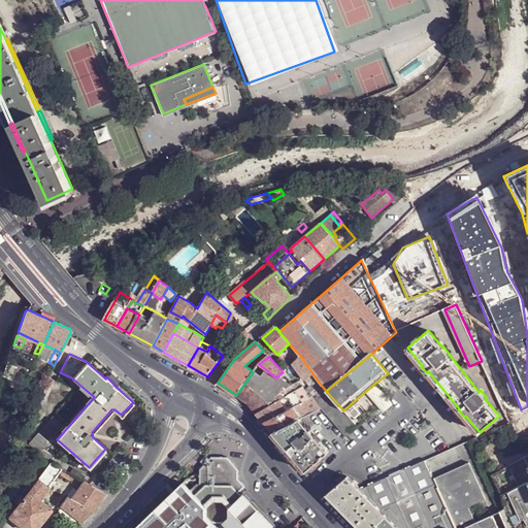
[(307,388),(315,398),(325,393),(317,381),(318,381),(300,356),(292,363),(309,387),(307,388)]
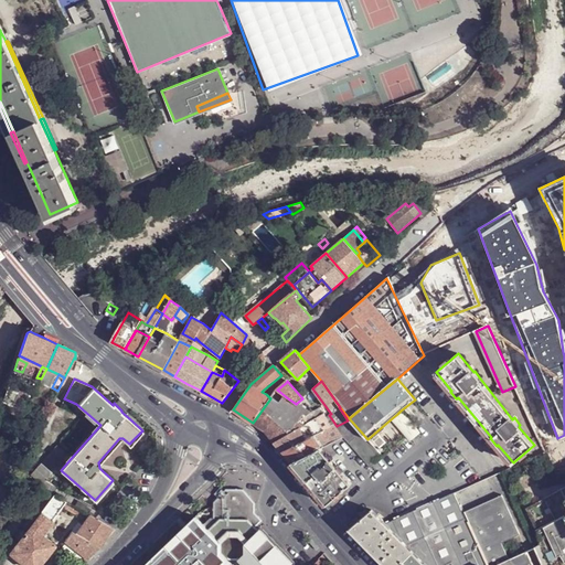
[(266,432),(275,443),(299,428),(302,426),(299,420),(310,413),(296,404),(288,398),(285,403),(279,400),(278,402),(272,396),(270,398),(253,423),(266,432)]
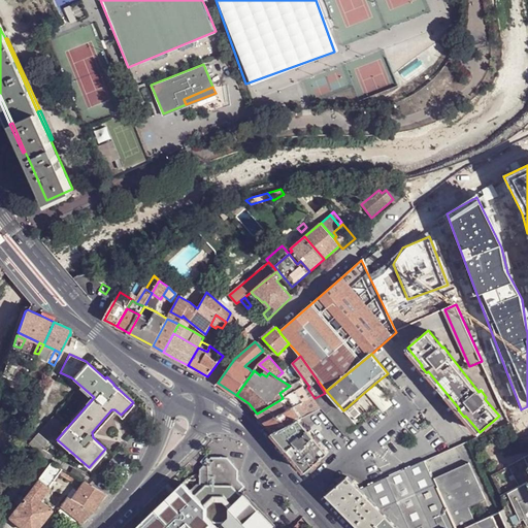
[(1,381),(4,383),(19,389),(21,384),(6,377),(5,378),(2,377),(1,381)]
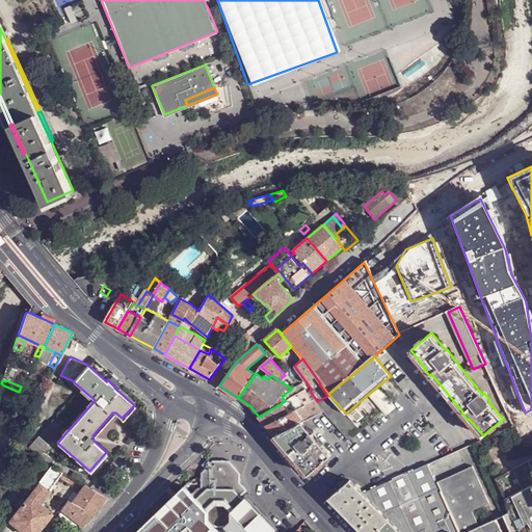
[(285,401),(289,399),(304,390),(301,382),(292,389),(282,396),(285,401)]
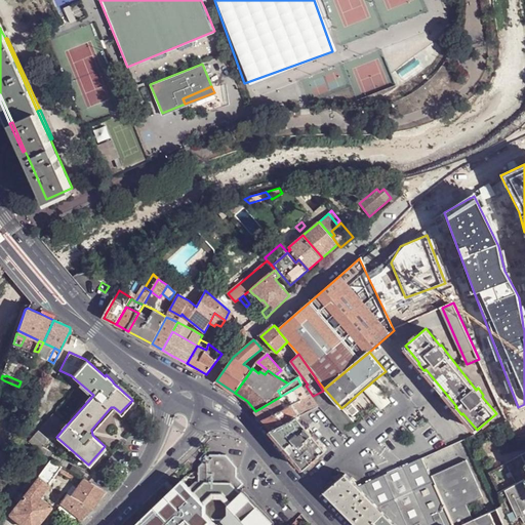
[(391,403),(372,381),(369,385),(364,389),(382,410),(391,403)]
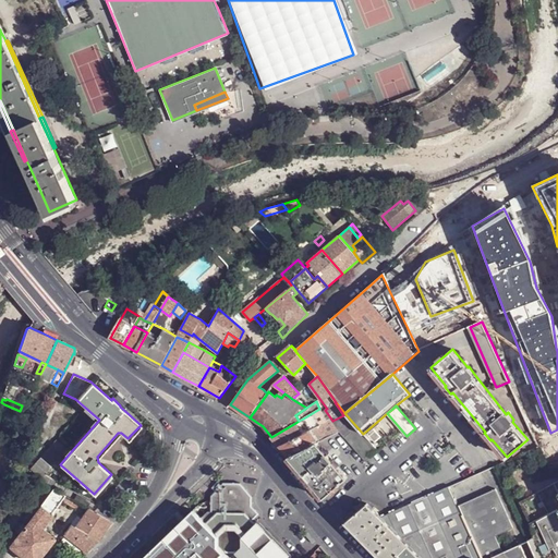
[(303,419),(311,431),(313,429),(327,422),(322,412),(319,409),(303,419)]
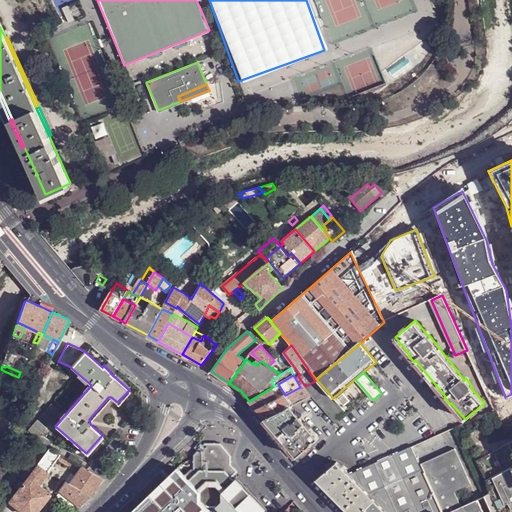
[(295,378),(300,387),(300,388),(304,386),(305,386),(298,376),(295,378)]
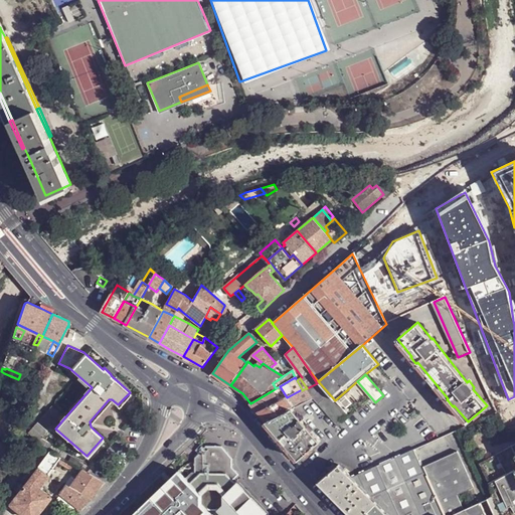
[(306,388),(313,398),(314,398),(338,426),(349,417),(346,414),(343,410),(338,405),(335,400),(319,382),(317,383),(307,388),(306,388)]
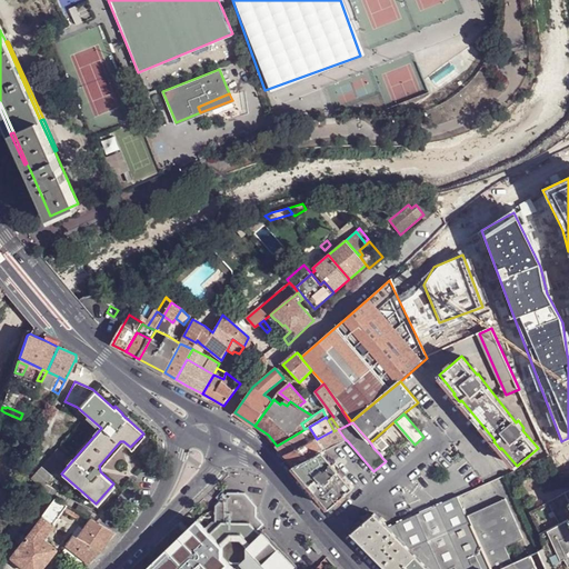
[(319,438),(326,451),(346,440),(338,429),(333,431),(333,430),(319,438)]
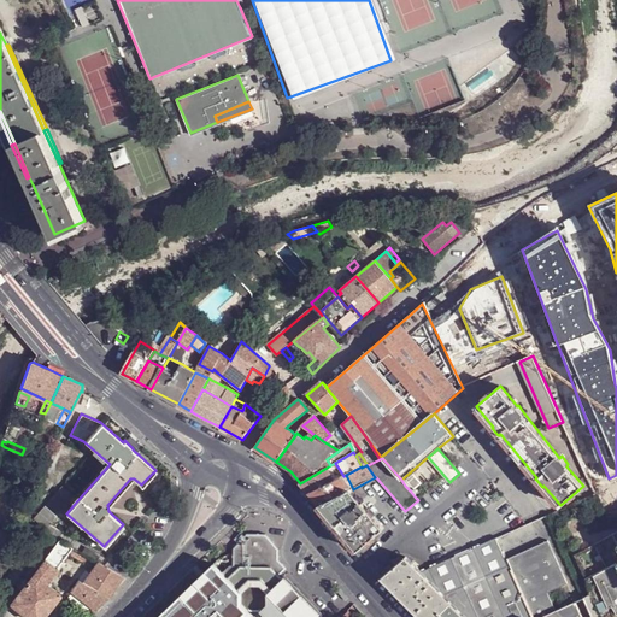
[(300,483),(310,493),(334,481),(327,468),(300,483)]
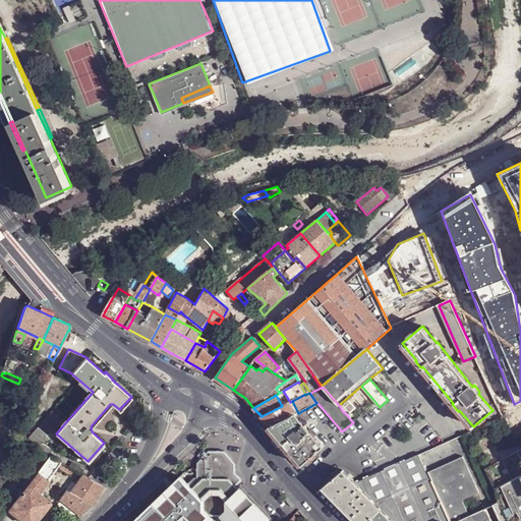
[(347,398),(339,405),(342,410),(351,402),(347,398)]
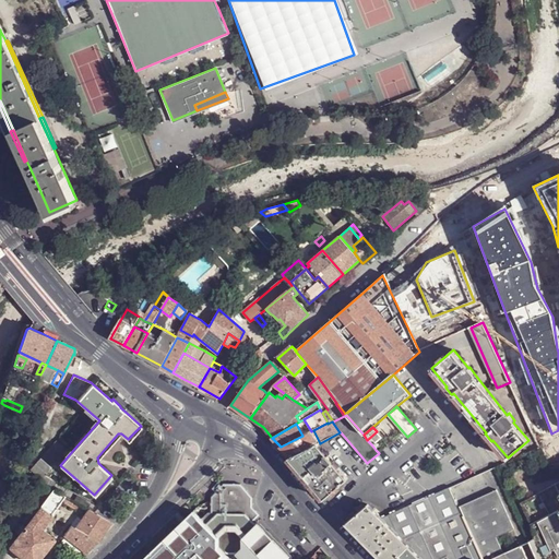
[(281,447),(289,458),(318,443),(320,443),(313,430),(311,431),(302,436),(281,447)]
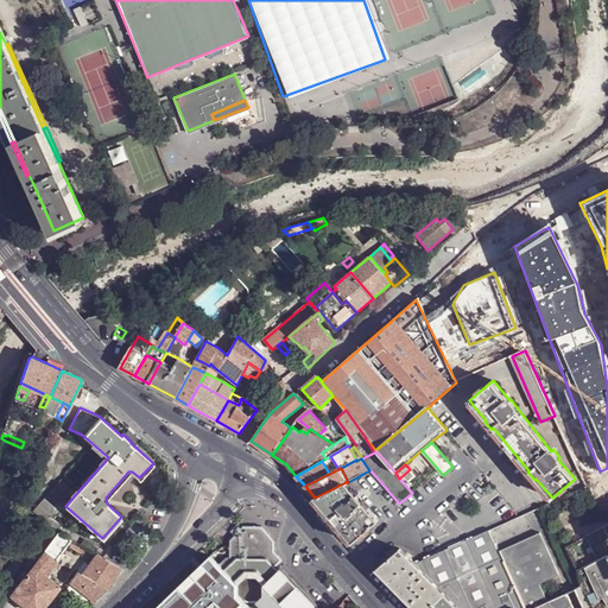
[(399,479),(405,485),(409,482),(416,476),(410,469),(399,479)]
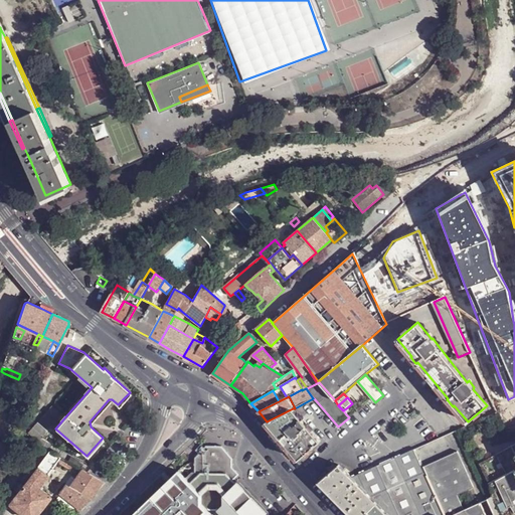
[(39,442),(37,444),(49,451),(50,450),(54,444),(42,438),(62,414),(52,405),(28,432),(39,442)]
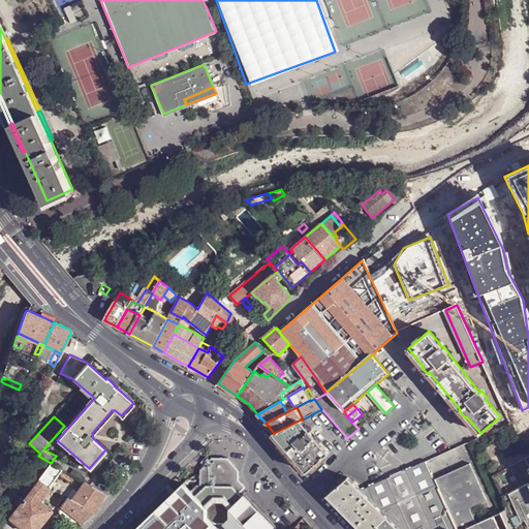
[(301,419),(274,433),(285,446),(294,457),(307,472),(330,453),(301,419)]
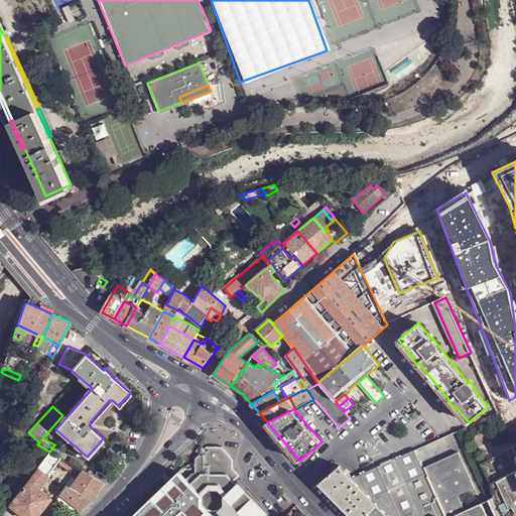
[(515,443),(481,464),(495,496),(489,499),(496,515),(510,515),(512,515),(515,512),(515,443)]
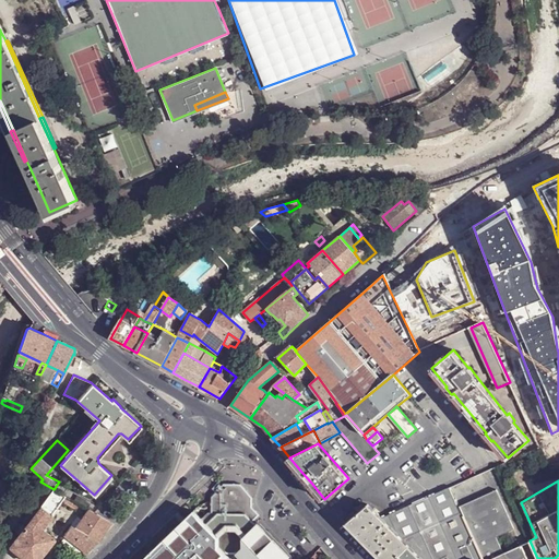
[(209,512),(203,518),(222,535),(221,547),(225,551),(226,554),(227,555),(237,555),(239,555),(244,558),(293,558),(260,525),(259,525),(256,522),(262,515),(262,512),(260,509),(256,509),(254,508),(256,497),(244,485),(225,484),(212,496),(212,512),(209,512)]
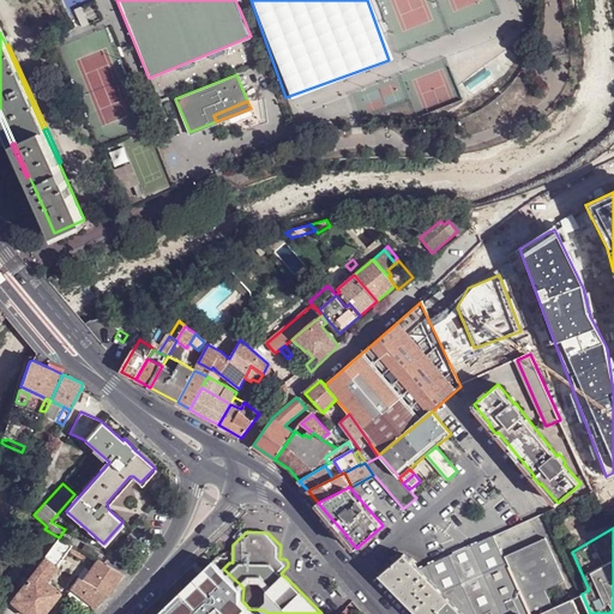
[(505,557),(495,536),(495,535),(420,569),(464,613),(530,613),(511,570),(505,557)]
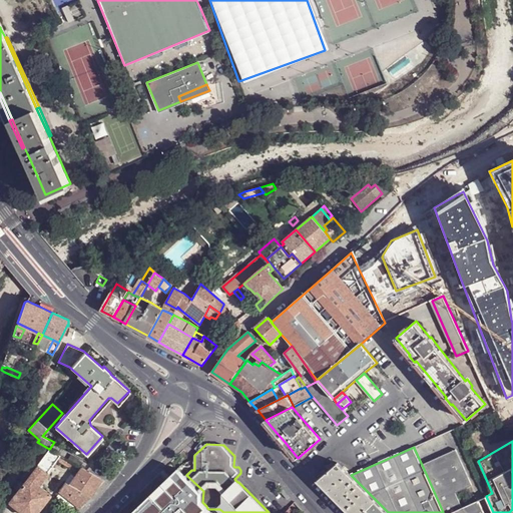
[(50,448),(49,449),(7,500),(23,512),(33,512),(49,493),(38,483),(57,460),(70,467),(74,462),(50,448)]
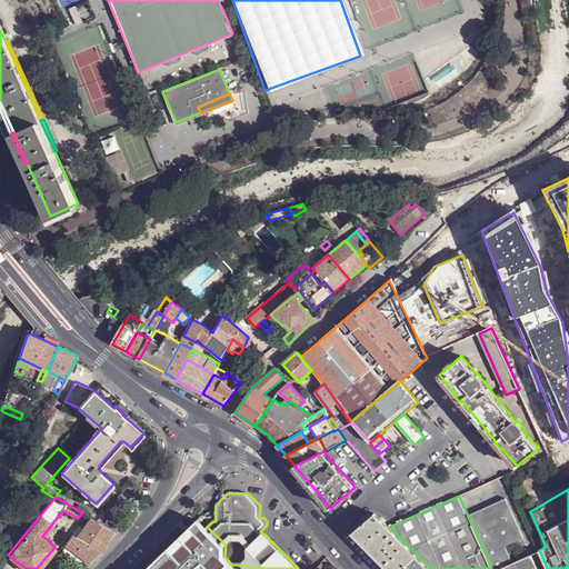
[(507,498),(468,516),(473,528),(512,510),(507,498)]
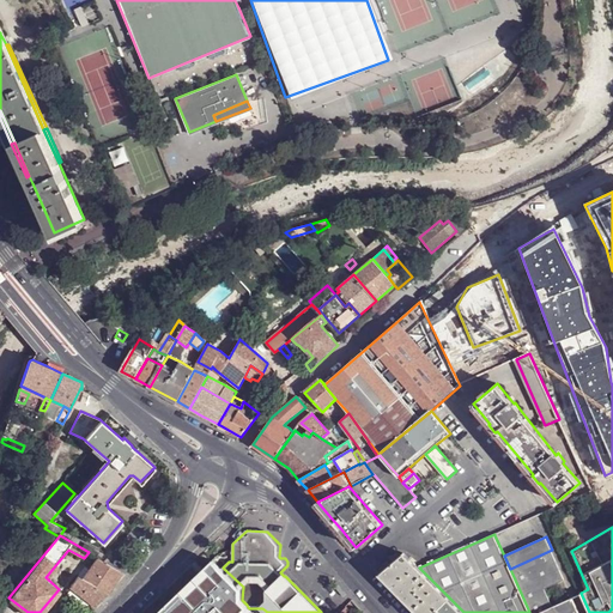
[(580,612),(574,598),(553,606),(546,589),(566,581),(552,550),(510,569),(529,612),(580,612)]
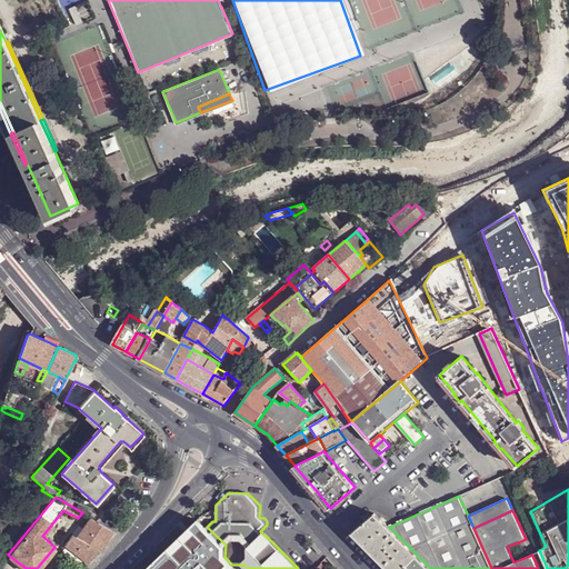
[(376,513),(353,532),(378,557),(389,568),(430,568),(389,527),(376,513)]
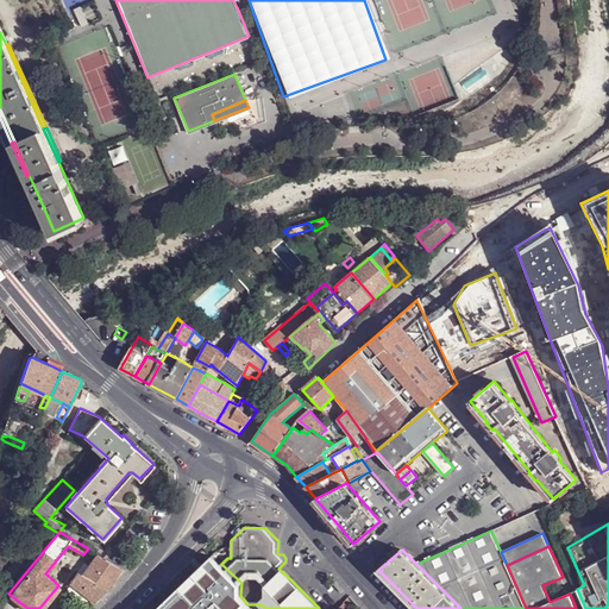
[(69,582),(94,603),(108,589),(121,569),(104,557),(98,554),(90,564),(82,575),(77,571),(69,582)]
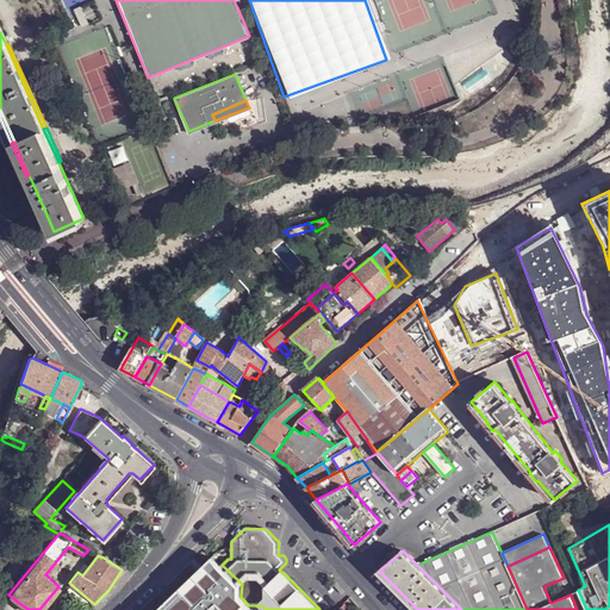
[(166,609),(217,561),(213,556),(157,609),(166,609)]
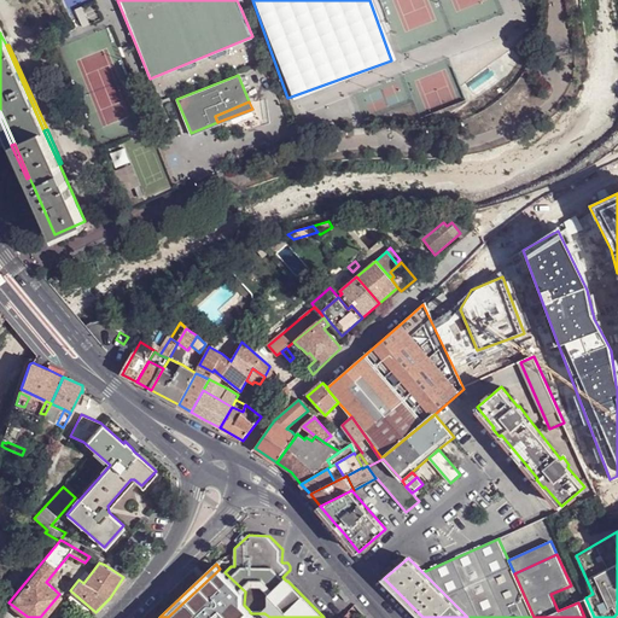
[(77,578),(79,579),(83,583),(92,572),(86,567),(77,578)]
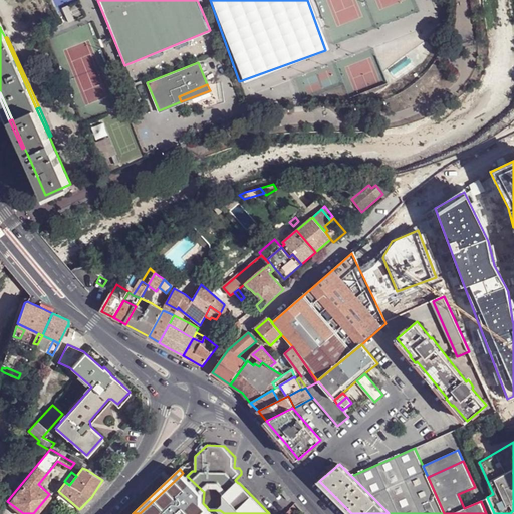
[(183,473),(140,513),(199,513),(207,507),(203,503),(204,492),(187,476),(183,473)]
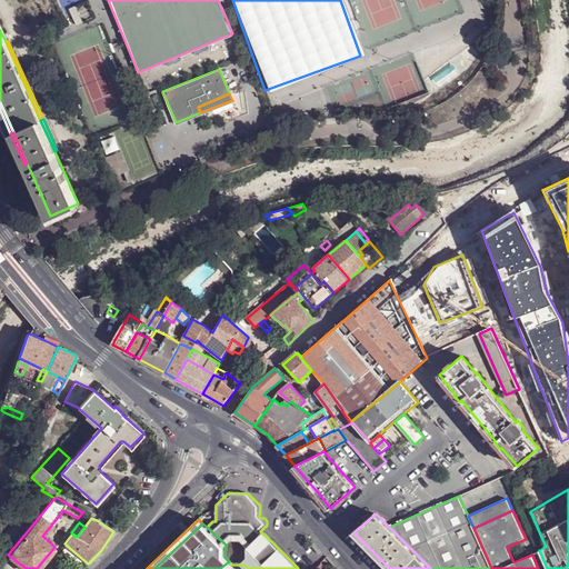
[(547,568),(539,551),(532,555),(538,568),(547,568)]
